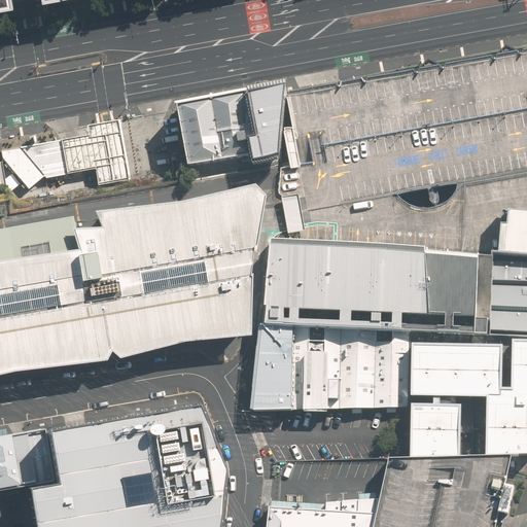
[(526,51),(318,91),(288,97),(308,210),(305,245),(480,254),(493,255),(493,253),(498,254),(501,212),(526,213),(526,51)]
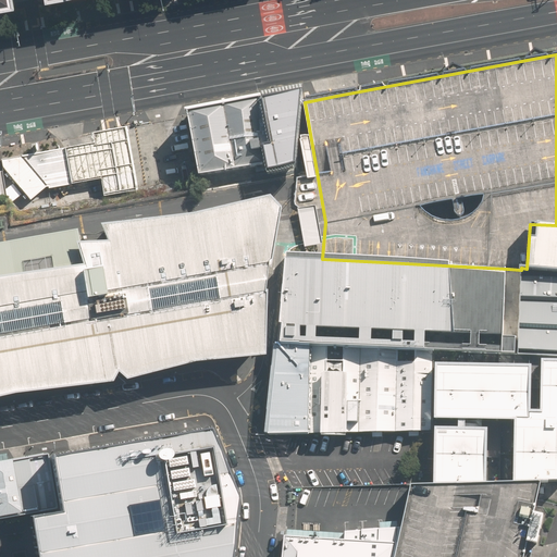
[(304,98),(265,106),(273,150),(265,152),(269,175),(295,171),(304,98)]
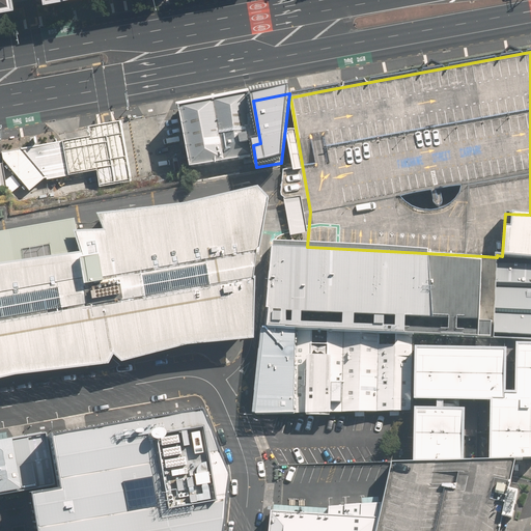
[(253,145),(251,96),(215,103),(179,110),(191,170),(226,163),(253,158),(253,145)]
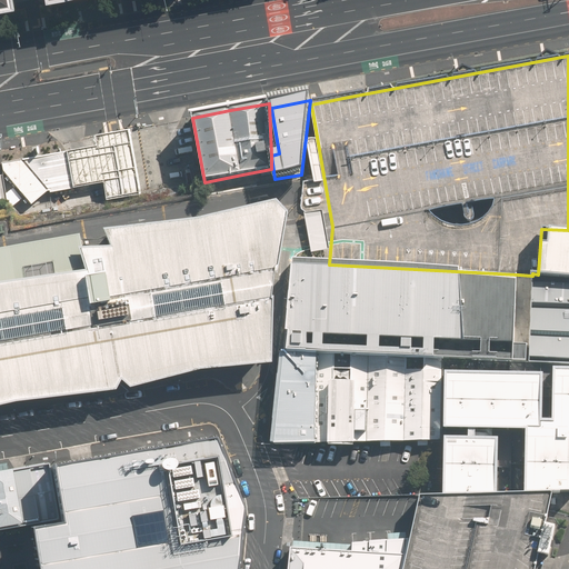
[(96,147),(66,152),(72,188),(101,183),(105,200),(138,195),(126,130),(93,136),(96,147)]
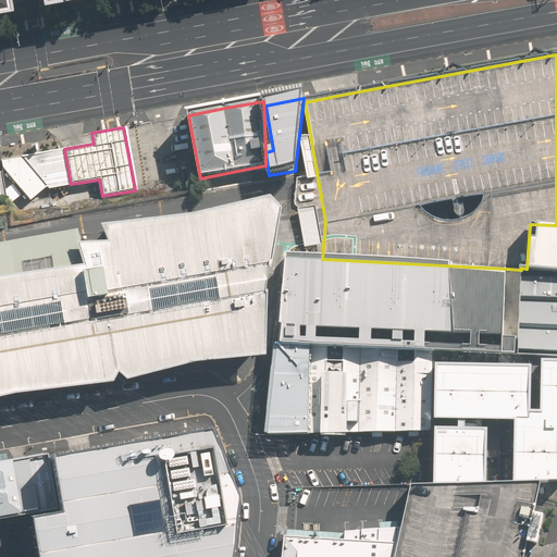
[(71,184),(64,149),(1,160),(2,168),(29,200),(46,187),(48,187),(48,188),(71,184)]
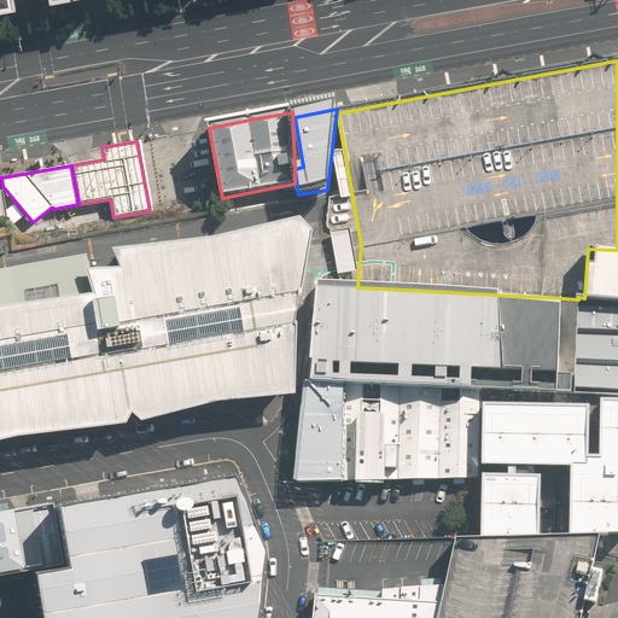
[(0,439),(16,437),(121,425),(129,413),(138,423),(211,402),(290,395),(292,313),(307,232),(292,219),(204,240),(108,250),(116,270),(85,270),(88,293),(0,308),(0,439)]
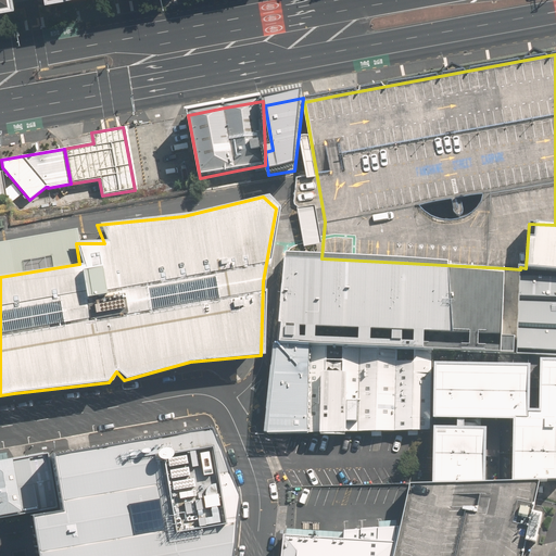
[(314,205),(298,209),(304,247),(319,244),(314,205)]
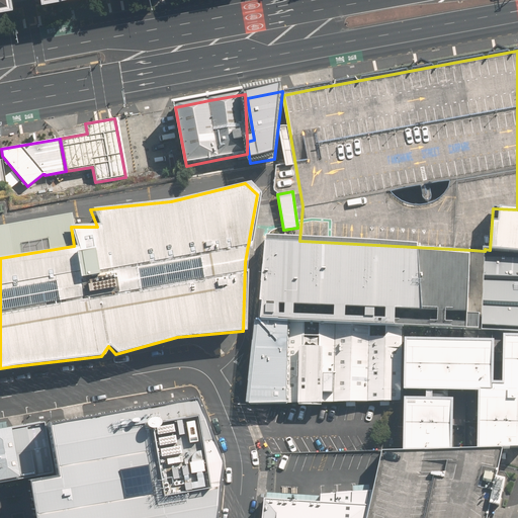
[(517,209),(493,208),(490,250),(517,252),(517,209)]
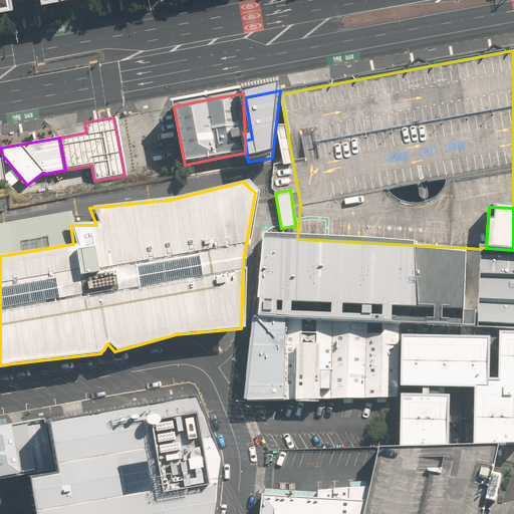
[(0,256),(73,244),(70,225),(68,214),(0,225),(0,256)]
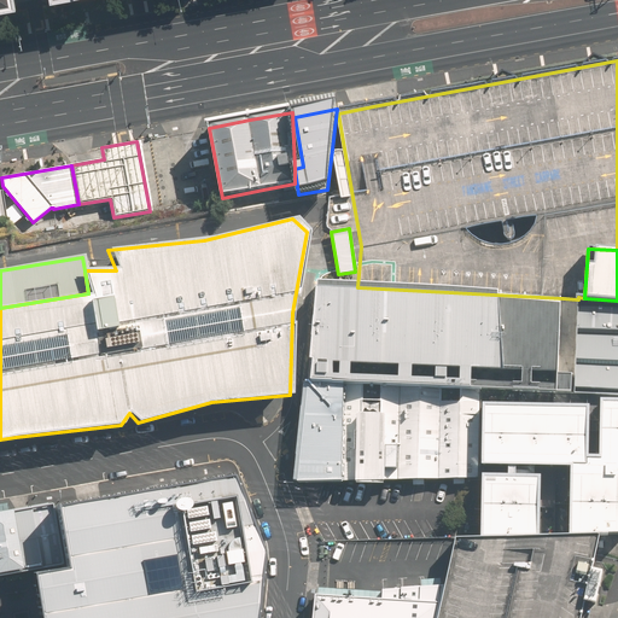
[(357,287),(320,285),(315,334),(312,383),(344,384),(401,386),(442,388),(482,389),(558,392),(563,298),(357,287)]
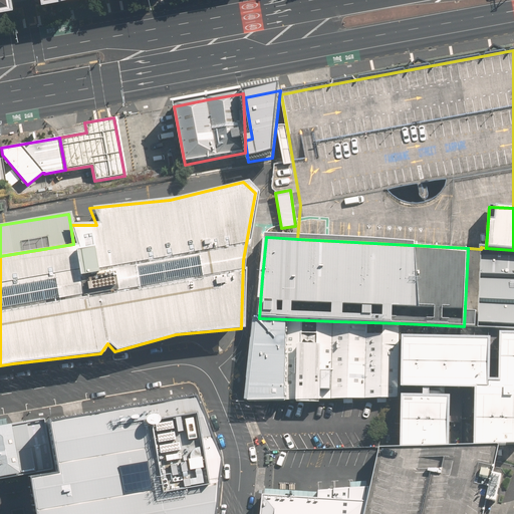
[(481,249),(477,327),(513,328),(513,250),(486,248),(481,247),(481,249)]
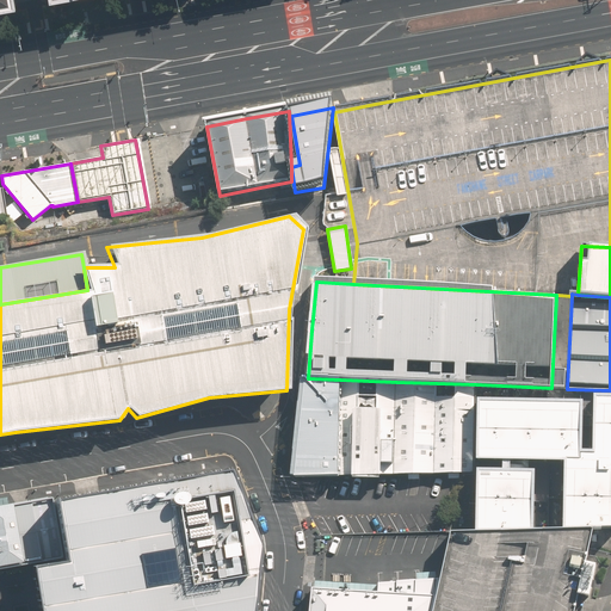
[(296,477),(340,476),(340,380),(308,378),(306,380),(296,477)]
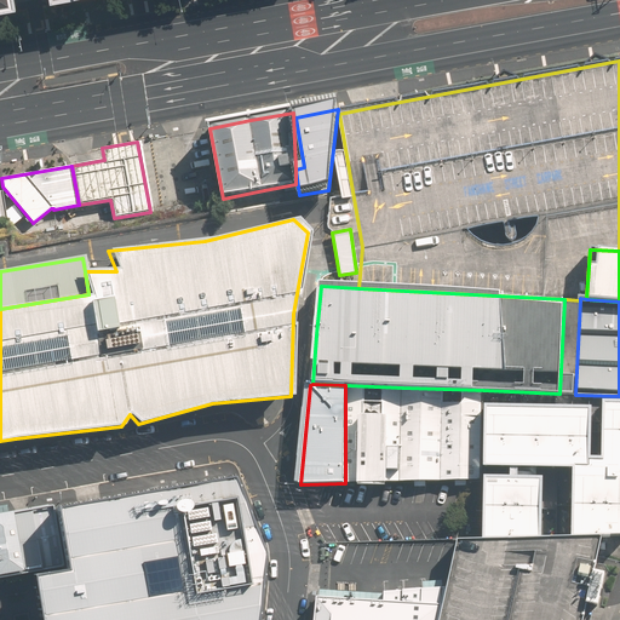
[(345,483),(401,482),(402,388),(345,385),(345,483)]
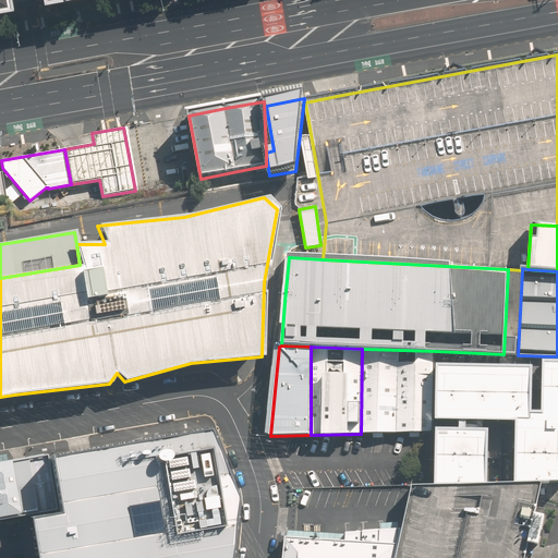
[(361,434),(398,433),(399,350),(362,349),(361,434)]
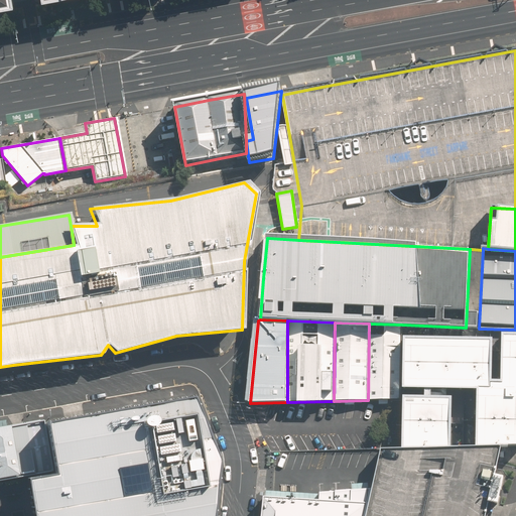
[(369,324),(368,400),(391,400),(399,400),(402,325),(369,324)]
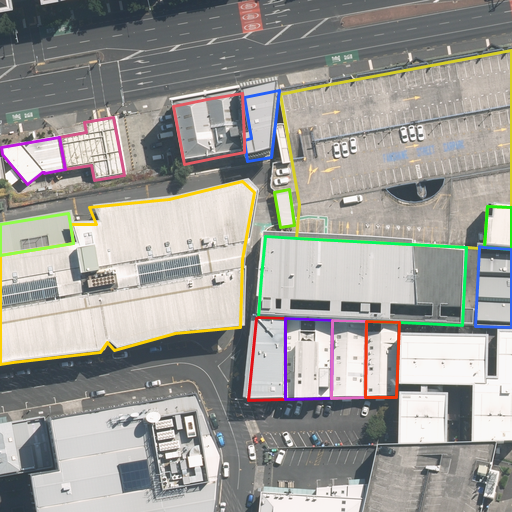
[(473,387),(472,442),(499,441),(511,440),(511,332),(501,332),(499,380),(487,379),(487,336),(403,334),(402,385),(420,386),(420,395),(402,394),(401,444),(448,443),(449,395),(429,395),(429,386),(450,387),(473,387)]
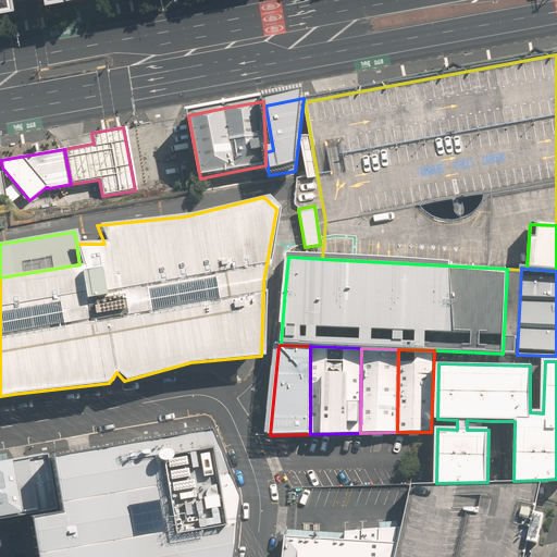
[(227,556),(234,496),(206,429),(81,448),(50,454),(59,509),(28,515),(36,556),(227,556)]
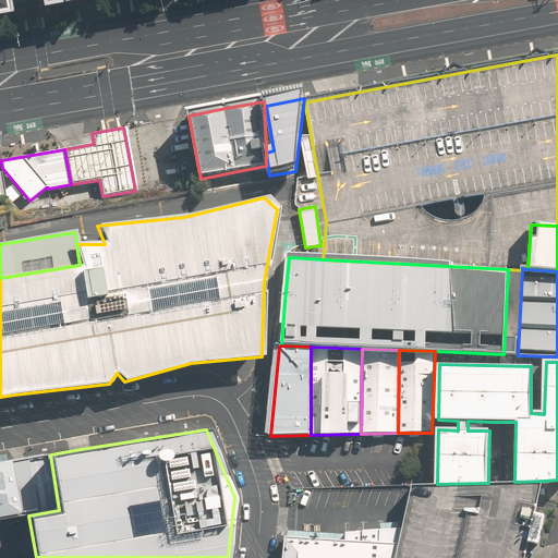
[(59,510),(50,455),(20,459),(0,461),(0,520),(28,516),(59,510)]
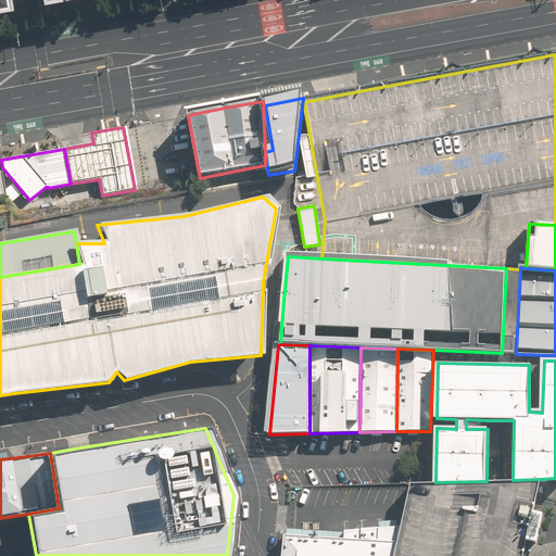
[(436,482),(411,483),(397,540),(393,555),(522,555),(527,542),(535,544),(544,513),(534,510),(542,479),(513,480),(487,481),(436,482)]
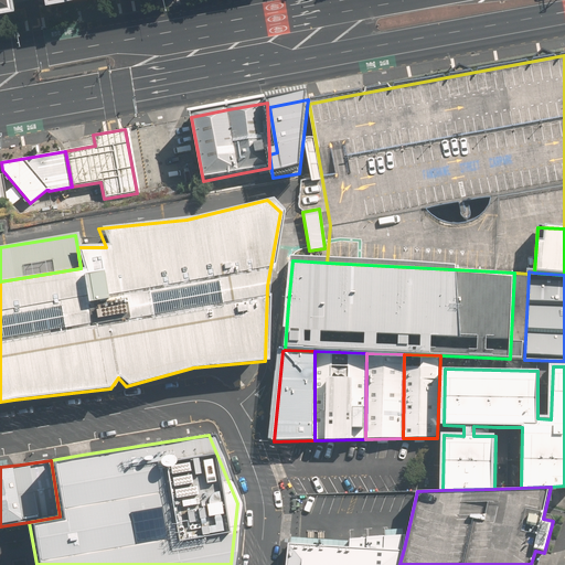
[(400,564),(404,548),(297,547),(289,547),(287,564),(400,564)]
